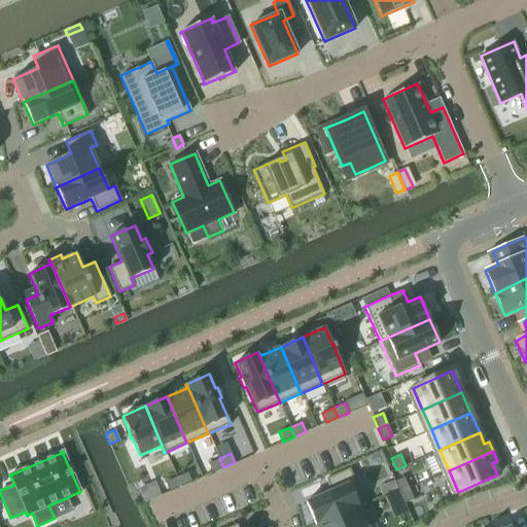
[(219,458),(208,463),(212,472),(223,467),(219,458)]
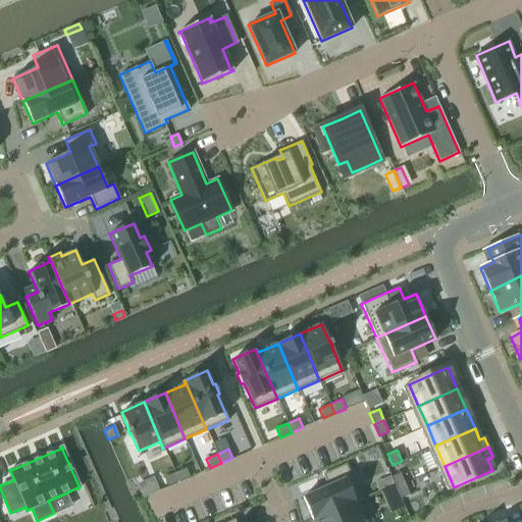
[(327,486),(303,498),(312,519),(361,498),(347,464),(322,474),(327,486)]
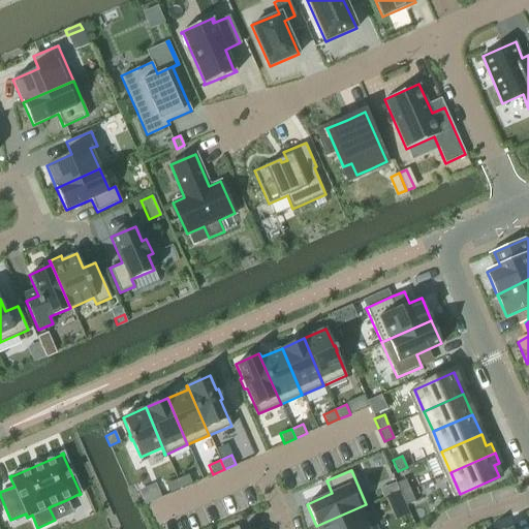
[(188,473),(177,478),(181,488),(192,484),(188,473)]
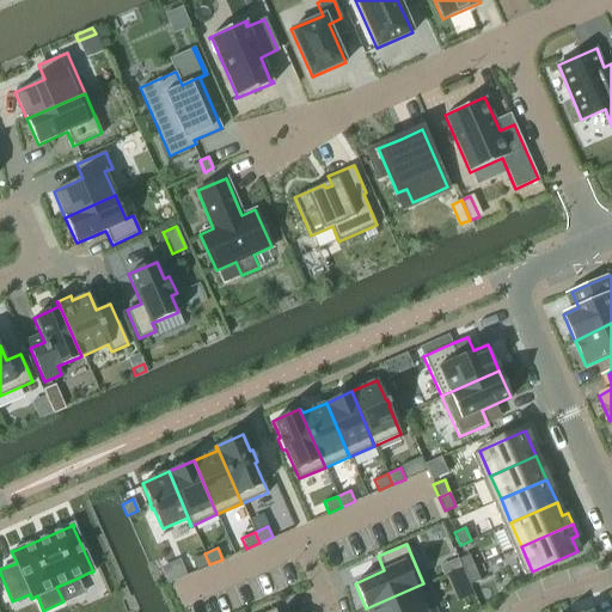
[(204,554),(191,560),(196,570),(209,564),(204,554)]
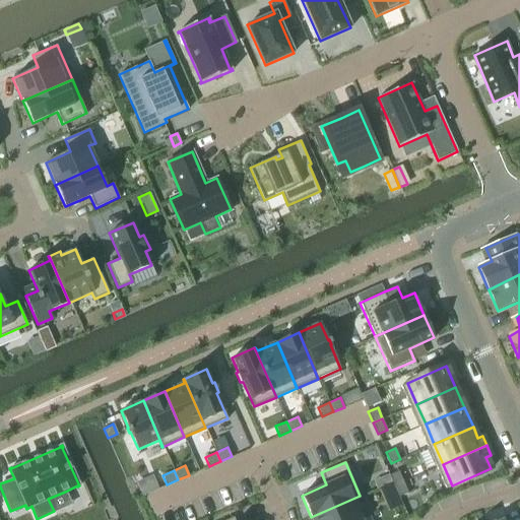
[(398,470),(389,474),(394,485),(403,481),(398,470)]
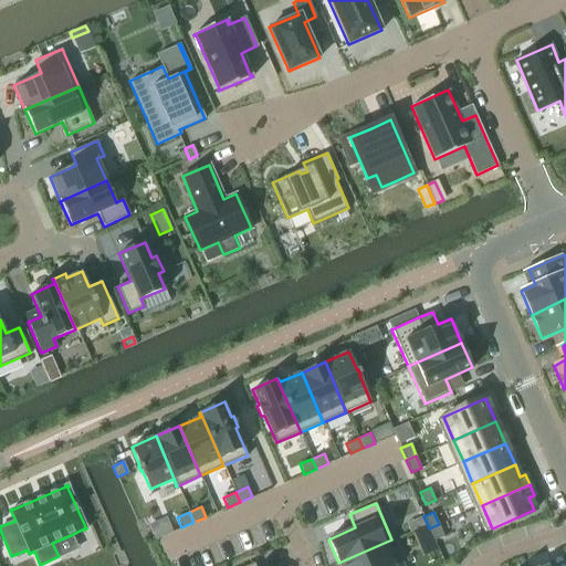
[(439,524),(429,528),(433,541),(444,536),(439,524)]
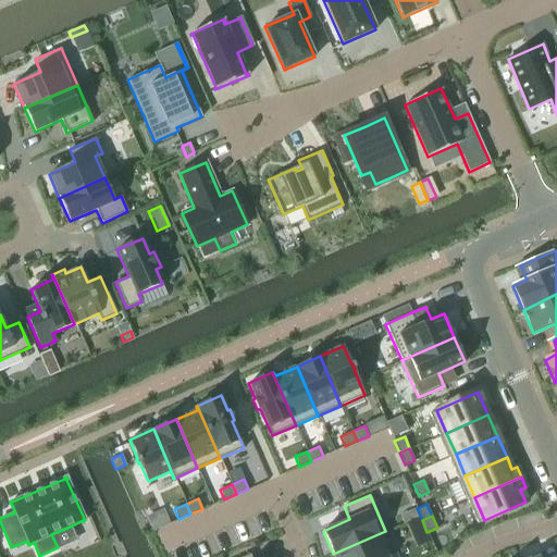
[(385,531),(333,554),(334,556),(396,556),(395,553),(387,556),(379,535),(386,532),(385,531)]
